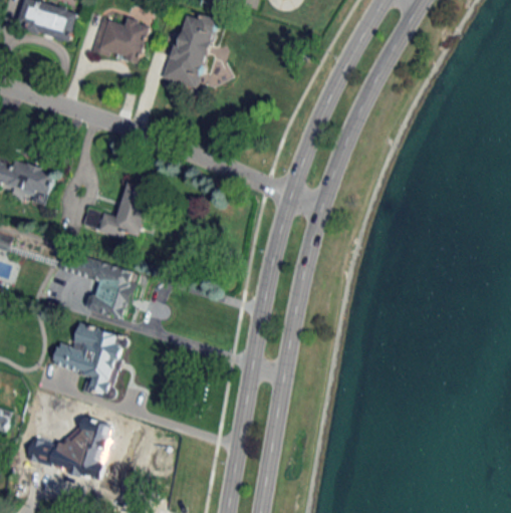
[(23,0),(16,28),(71,42),(78,11),(32,0),(23,0)]
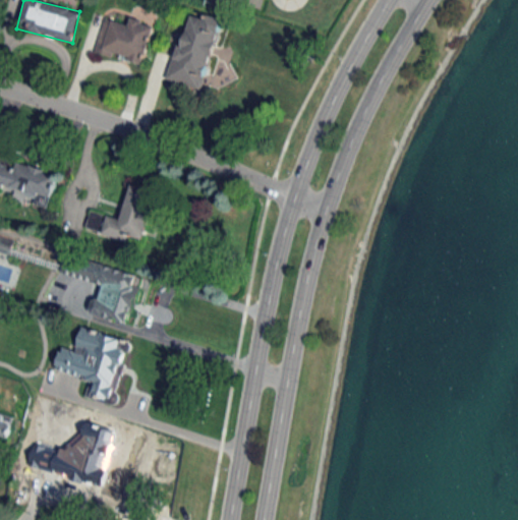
[(217,0),(246,8),(248,0),(217,0)]
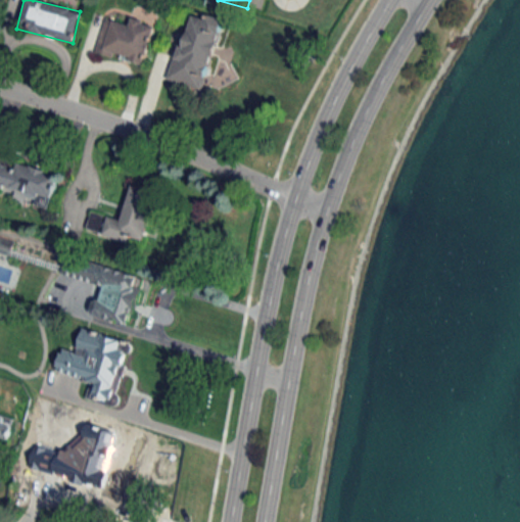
[(223,21),(187,11),(167,82),(201,92),(223,21)]
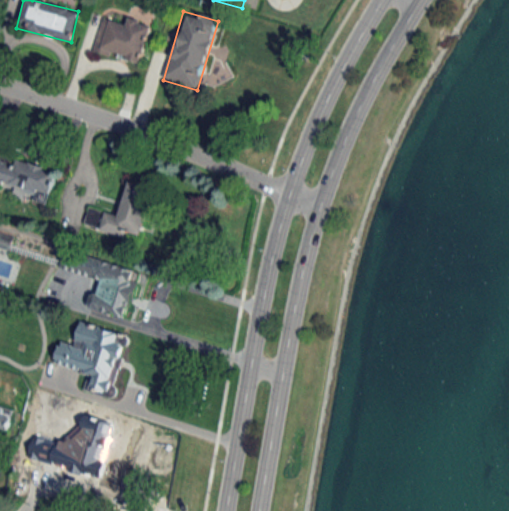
[(139,66),(149,25),(126,19),(125,25),(99,19),(91,53),(139,66)]
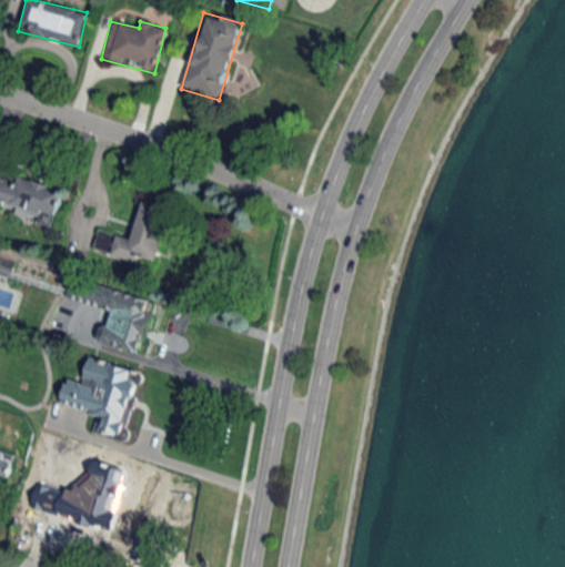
[(50,229),(61,192),(0,172),(0,205),(12,210),(11,216),(50,229)]
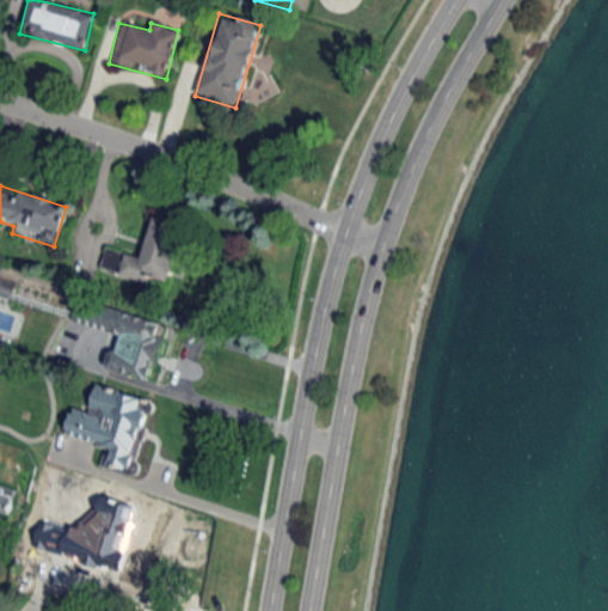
[(166,283),(182,226),(151,218),(140,258),(104,248),(97,270),(151,286),(152,280),(166,283)]
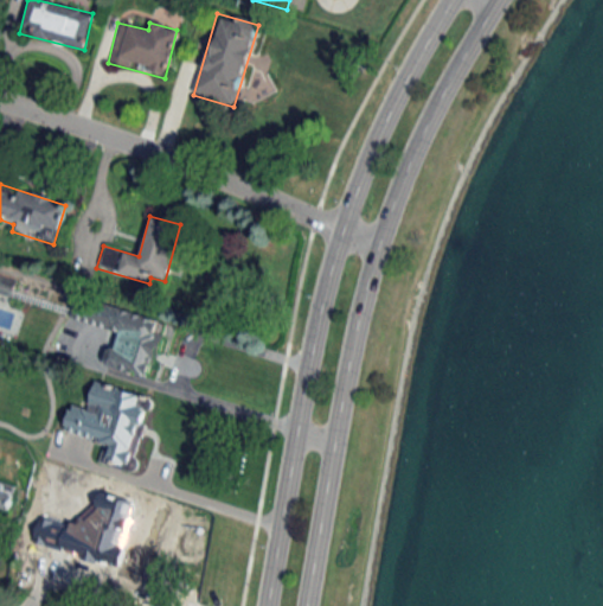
[(0,300),(5,303),(13,281),(0,275),(0,300)]
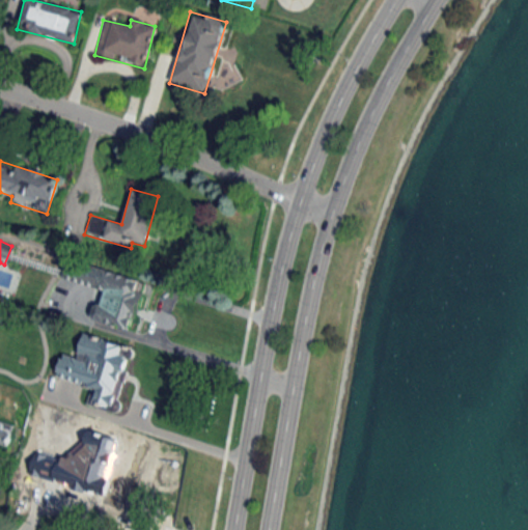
[(130,331),(143,281),(65,259),(60,279),(100,290),(90,321),(130,331)]
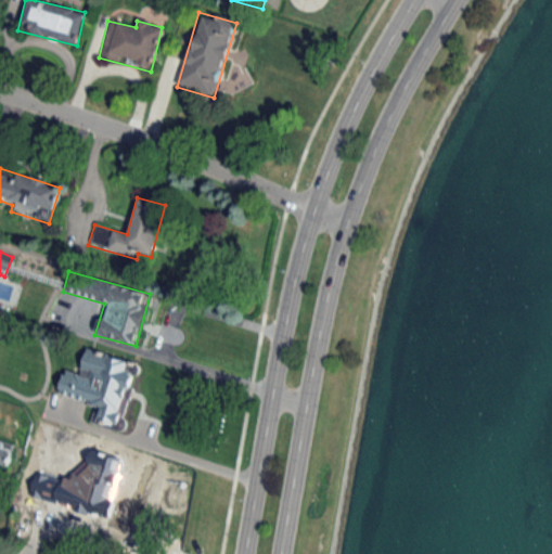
[(78,375),(63,372),(58,396),(99,406),(94,422),(118,427),(131,374),(126,372),(128,361),(85,350),(78,375)]
